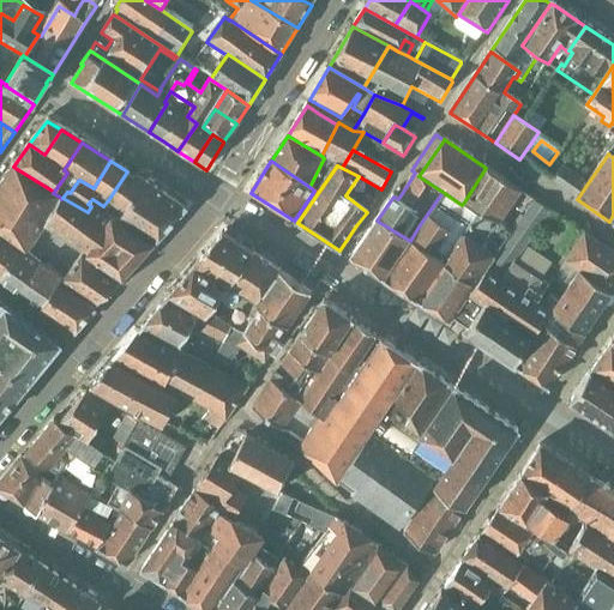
[(13,167),(0,187),(0,233),(20,248),(24,252),(42,225),(61,198),(53,193),(54,192),(13,167)]
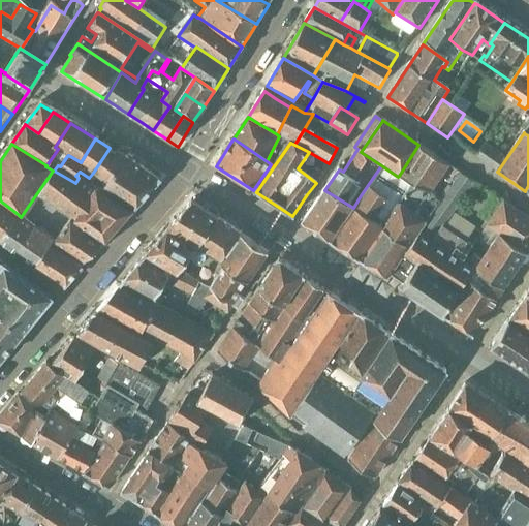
[(418,145),(399,176),(421,189),(413,199),(422,205),(431,192),(449,166),(418,145)]
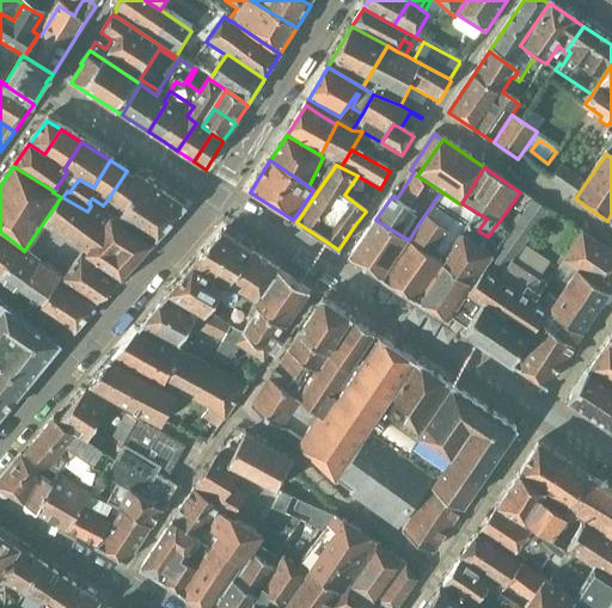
[(560,170),(551,182),(575,197),(585,184),(561,167),(560,170)]
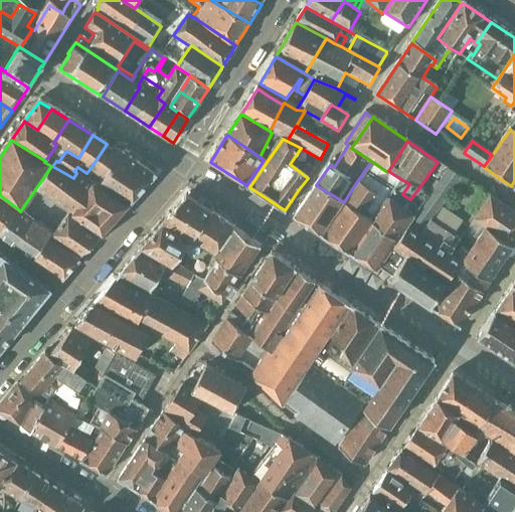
[(107,144),(91,168),(96,172),(104,179),(122,153),(107,144)]
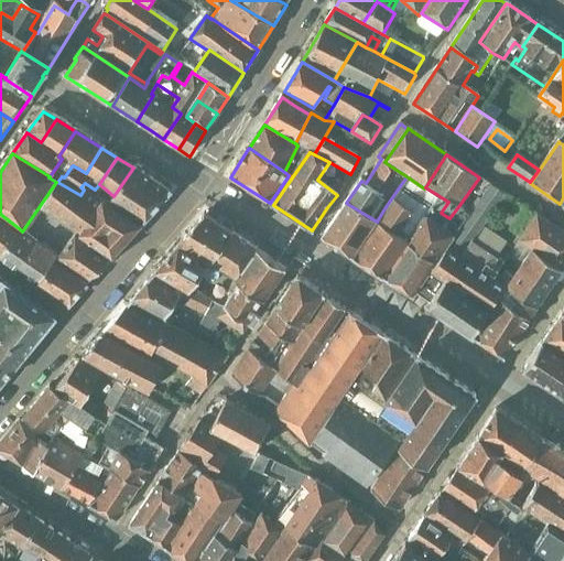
[(114,196),(108,203),(142,224),(170,192),(133,168),(114,196)]
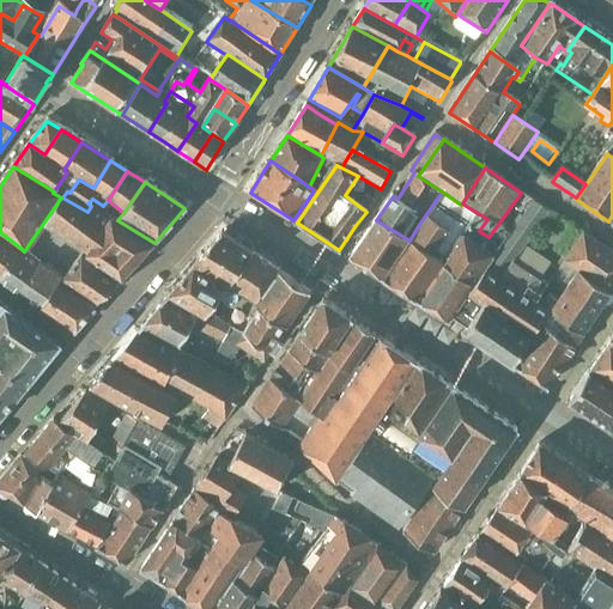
[(61,199),(61,198),(42,225),(122,279),(152,245),(155,244),(155,243),(117,220),(116,221),(105,215),(114,205),(108,200),(103,206),(98,212),(91,206),(87,212),(62,198),(61,199)]
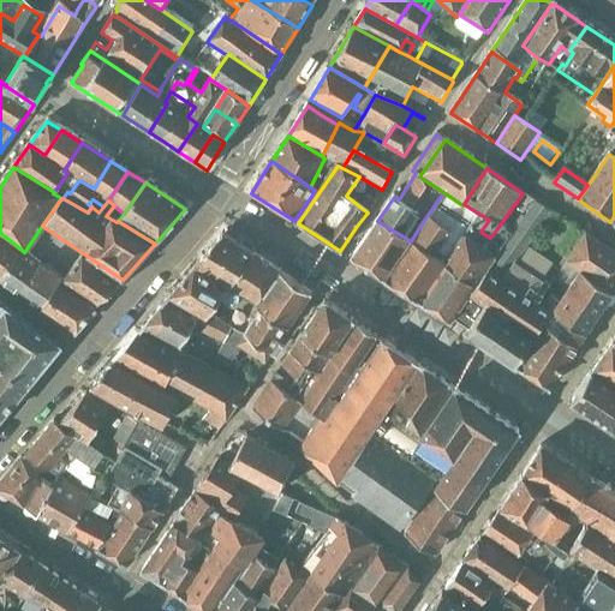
[(411,241),(377,221),(352,259),(386,282),(411,241)]
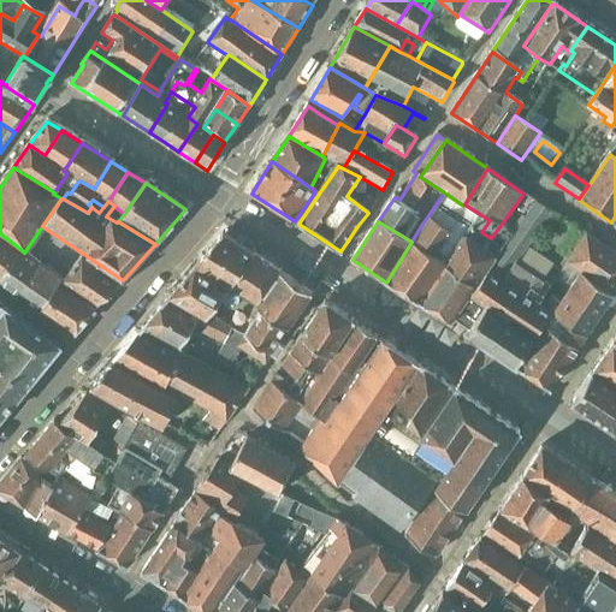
[(444,267),(420,303),(455,327),(479,291),(517,235),(502,224),(491,238),(485,248),(463,280),(444,267)]
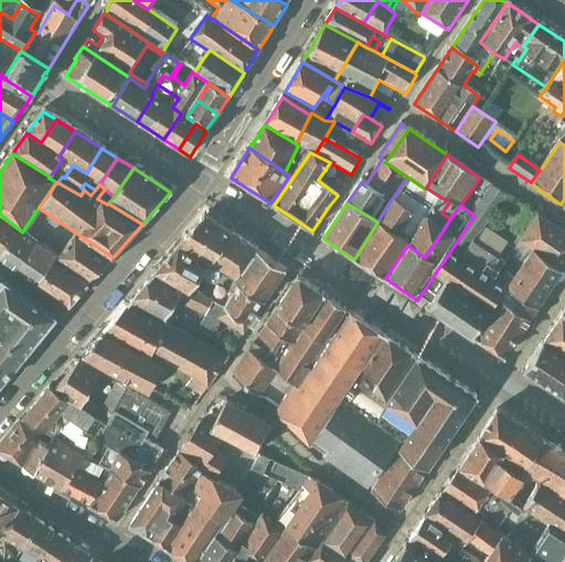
[(385,209),(377,222),(354,260),(382,277),(384,278),(385,278),(407,245),(425,257),(445,228),(426,215),(411,240),(396,230),(393,235),(386,230),(396,214),(385,209)]
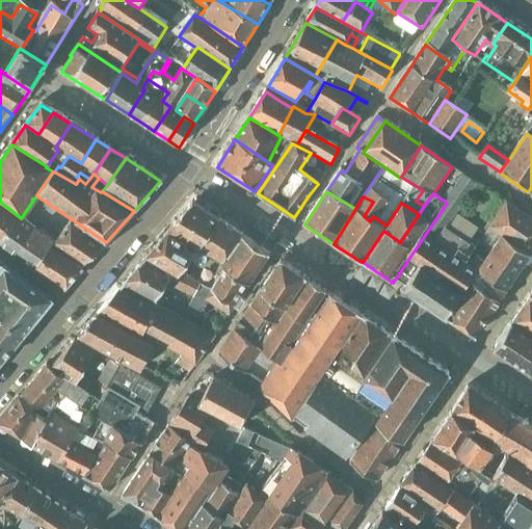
[(0,242),(18,215),(0,202),(0,242)]
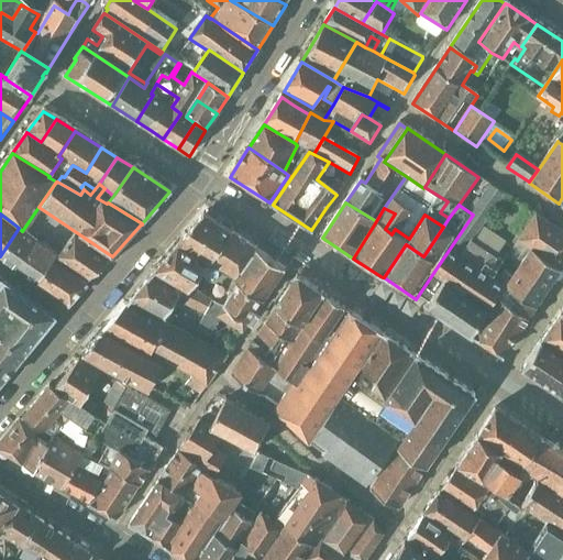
[(203,216),(179,244),(206,262),(211,265),(232,234),(203,216)]
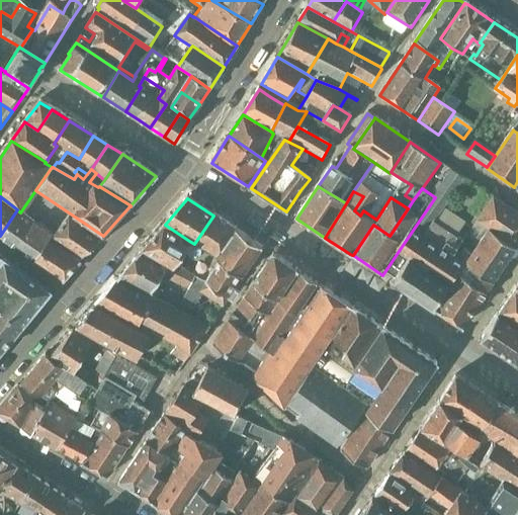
[(517,246),(517,215),(494,198),(477,224),(489,232),(516,250),(517,246)]
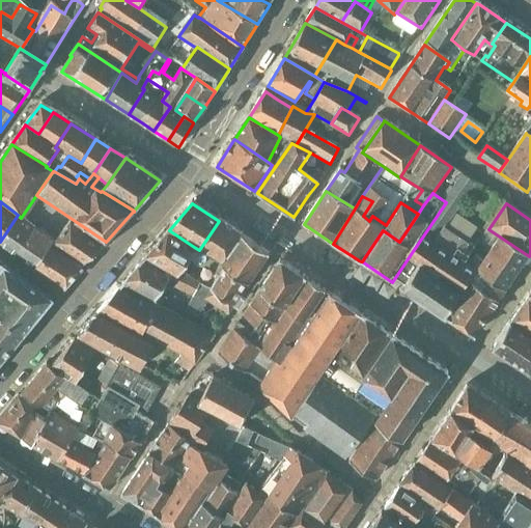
[(443,205),(434,219),(446,227),(455,214),(443,205)]
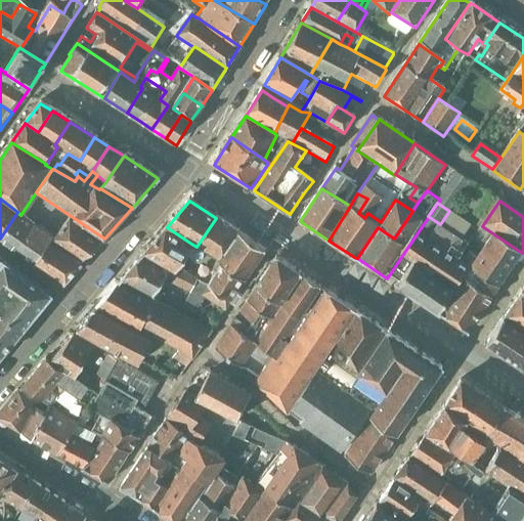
[(17,212),(0,239),(0,242),(15,253),(33,223),(20,215),(17,212)]
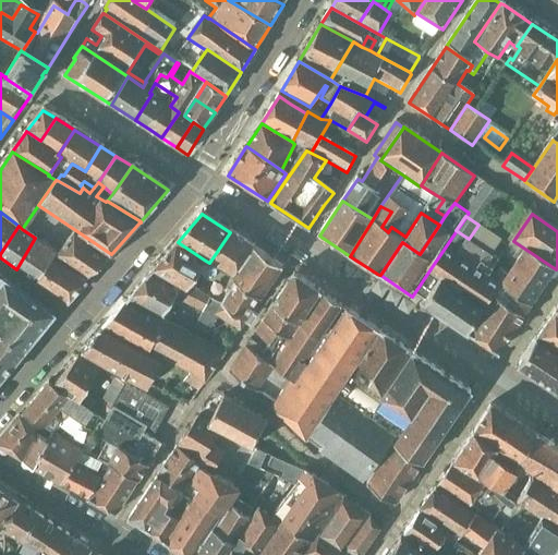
[(71,229),(56,251),(55,254),(89,278),(102,263),(110,255),(71,229)]
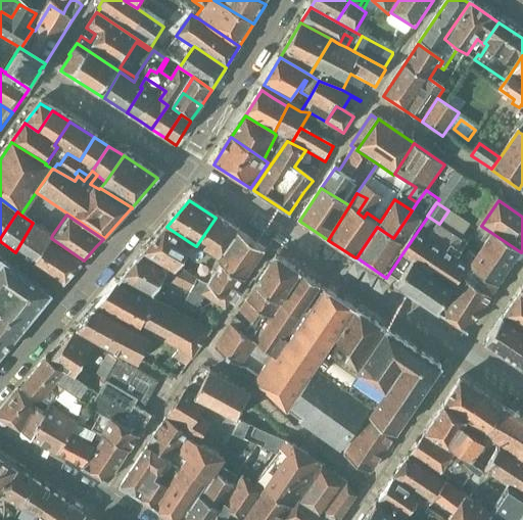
[(407,247),(388,275),(400,283),(398,286),(440,314),(470,268),(477,257),(470,252),(463,263),(454,256),(464,241),(439,224),(427,216),(407,247)]
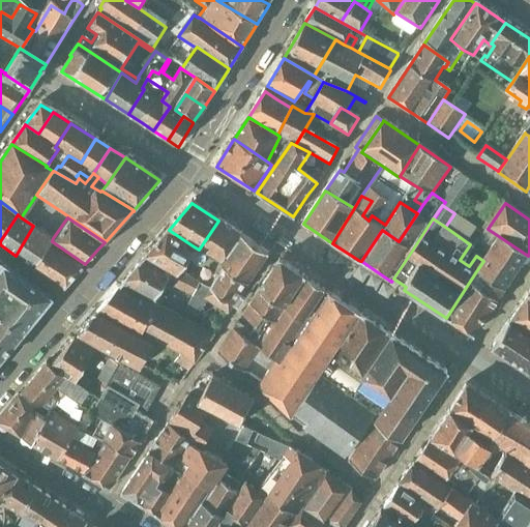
[(242,236),(218,221),(199,250),(221,264),(223,265),(228,269),(247,240),(242,236)]
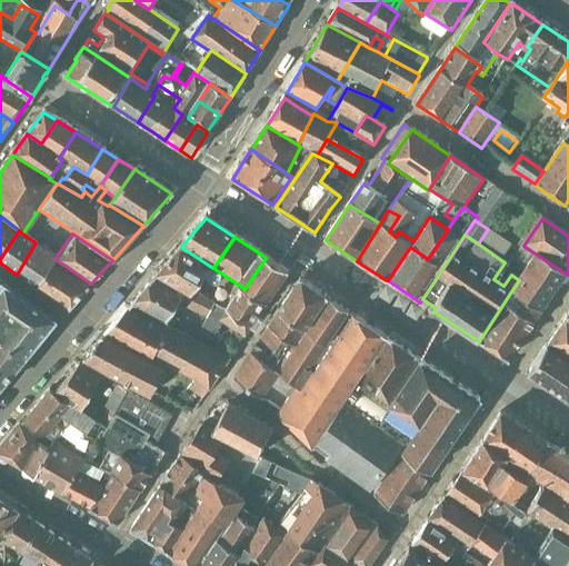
[(36,242),(17,275),(23,279),(43,290),(47,294),(61,271),(51,265),(56,259),(57,256),(36,242)]
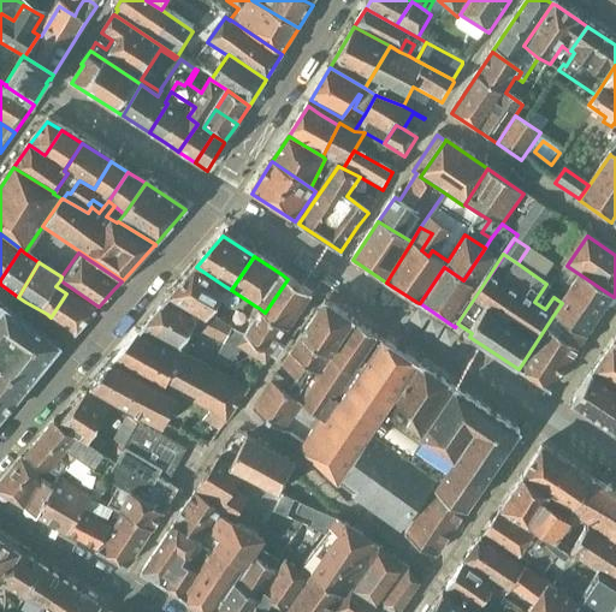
[(170,297),(208,322),(211,320),(230,331),(242,338),(252,322),(248,321),(256,307),(231,290),(225,286),(196,267),(170,297)]
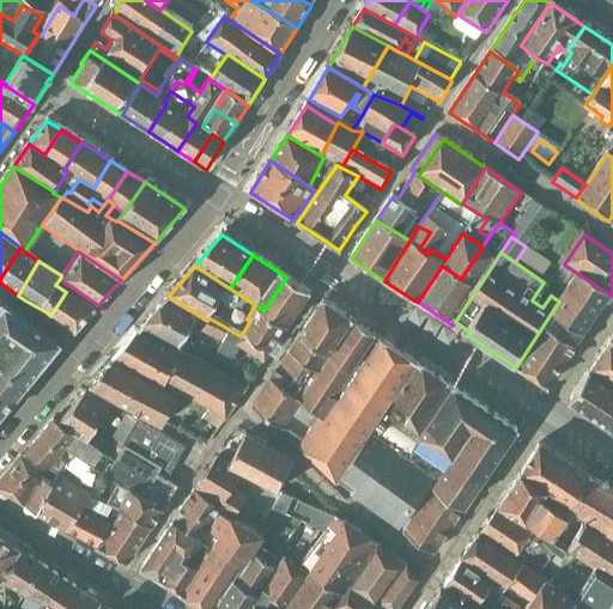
[(611,296),(578,274),(559,302),(551,314),(583,335),(611,296)]
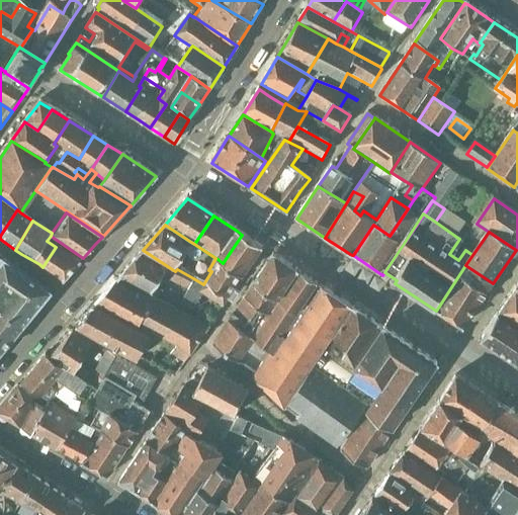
[(242,235),(223,263),(242,276),(258,254),(262,248),(242,235)]
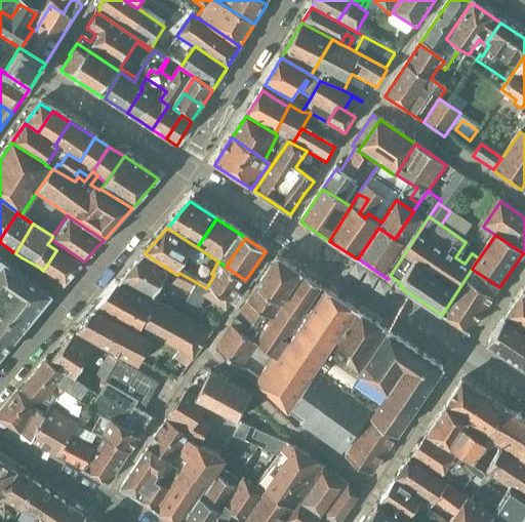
[(56,250),(43,271),(64,285),(80,267),(56,250)]
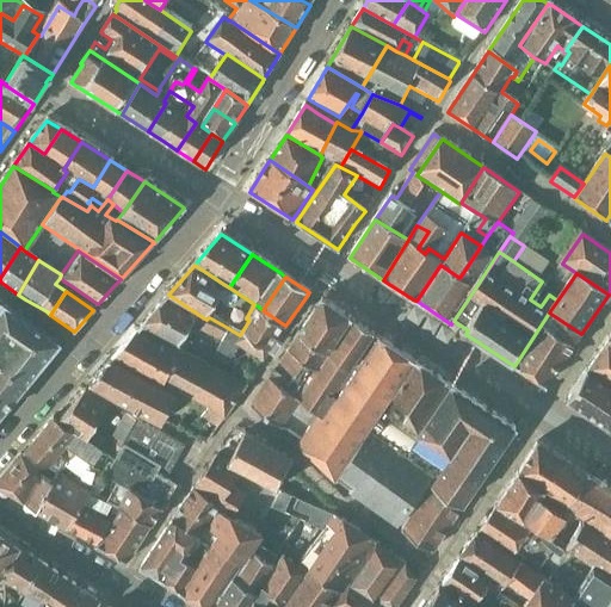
[(207,320),(168,295),(140,328),(172,346),(190,326),(204,335),(221,342),(222,341),(223,339),(228,328),(209,317),(207,320)]
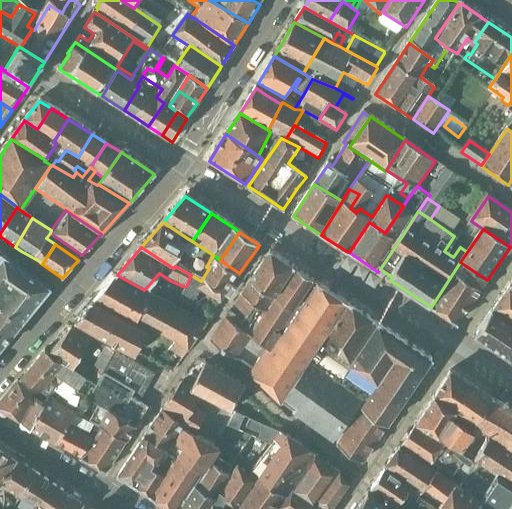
[(238,328),(225,319),(211,342),(236,360),(244,350),(250,339),(297,270),(270,252),(251,279),(251,280),(250,279),(246,286),(247,287),(234,306),(247,315),(238,328)]
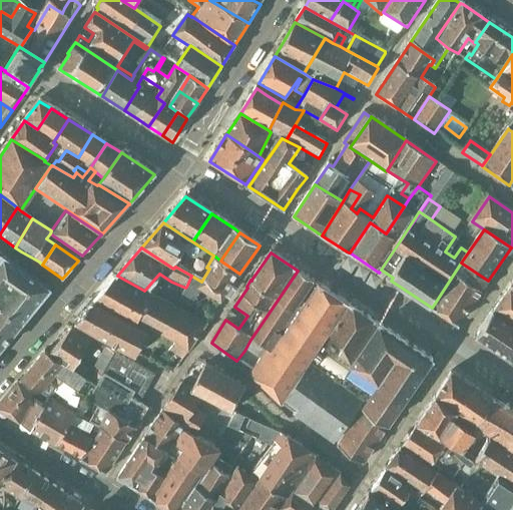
[(0,256),(0,307),(22,324),(49,290),(0,256)]
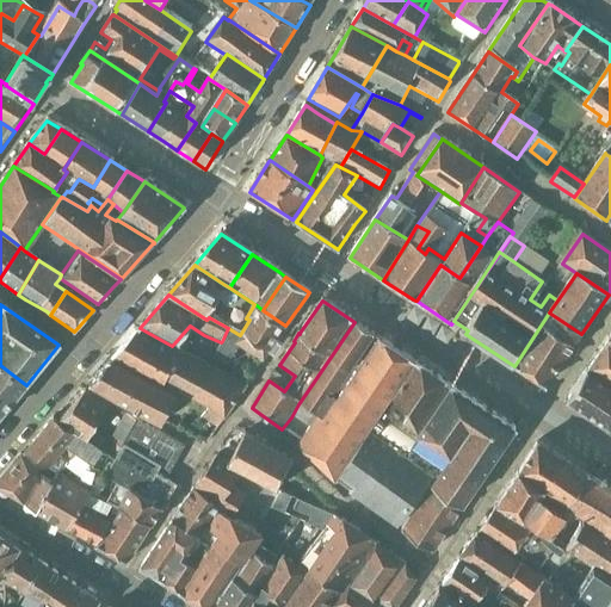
[(223,339),(222,341),(230,346),(229,347),(236,352),(239,350),(260,363),(260,364),(260,365),(285,326),(263,310),(257,305),(254,304),(246,319),(250,320),(240,335),(228,328),(223,339)]
